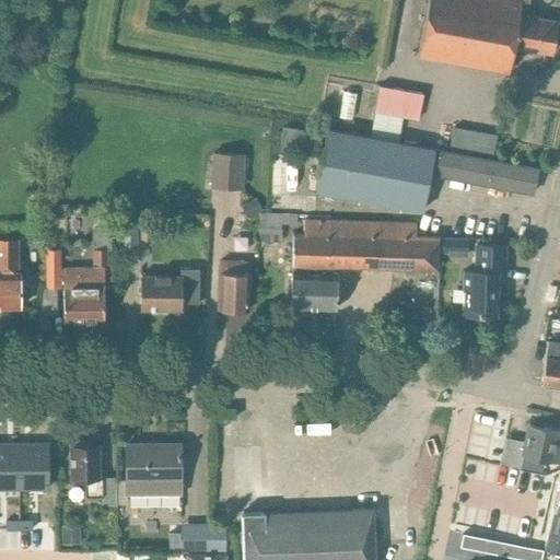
[(528,2),(528,0),(428,0),(418,55),(509,71),(513,46),(551,54),(558,21),(518,14),(522,0),(528,2)]
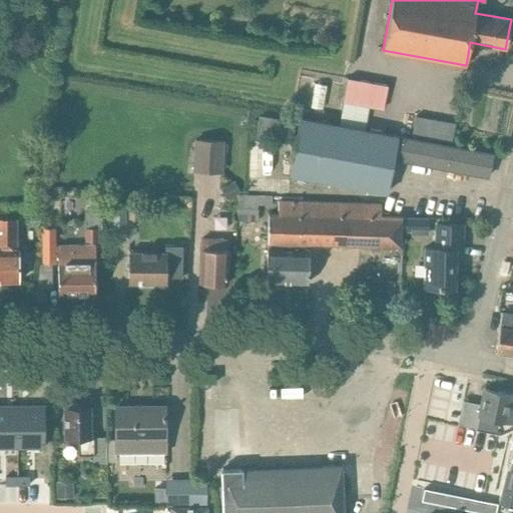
[(294,143),(288,174),(387,192),(393,158),(488,176),(492,154),(397,136),(364,130),(368,107),(382,109),(387,85),(347,78),(343,102),(337,125),(299,118),(298,122),(294,143)]
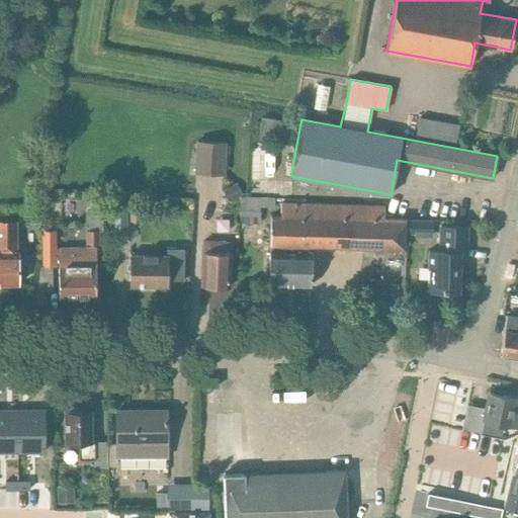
[(296,145),(300,123),(261,117),(258,139),(296,145)]
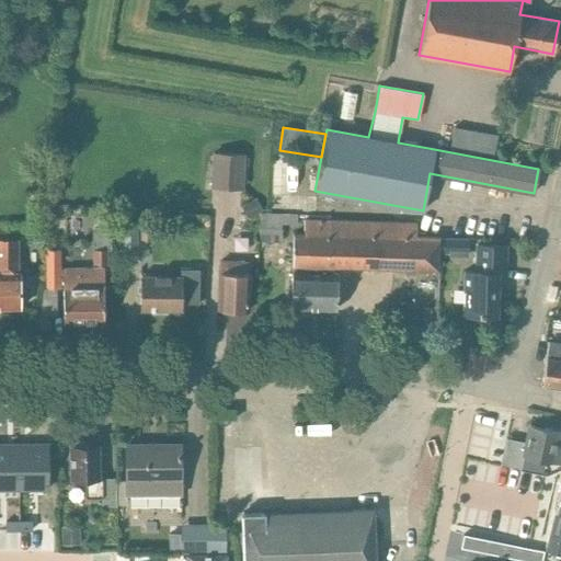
[(241,189),(242,156),(212,155),(210,187),(241,189)]
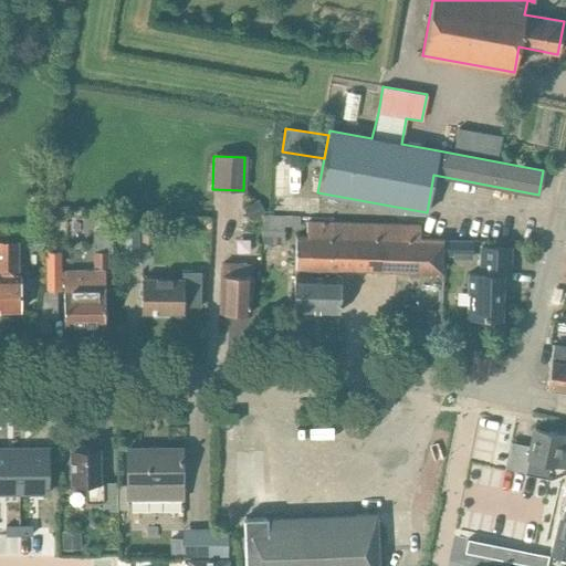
[(242,210),(250,221),(264,212),(257,200),(242,210)]
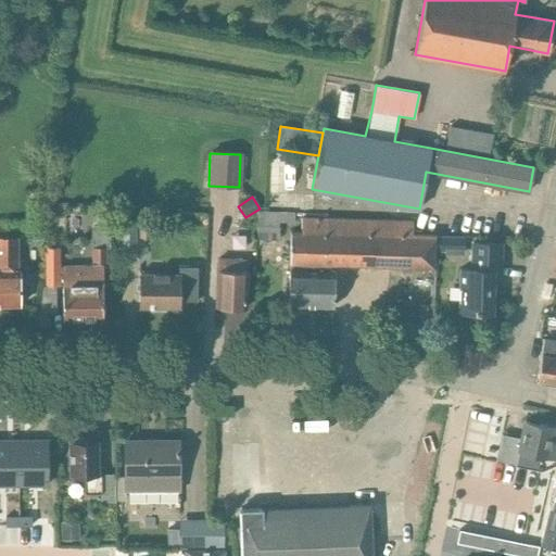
[(295,223),(297,212),(256,212),(255,226),(279,226),(279,222),(295,223)]
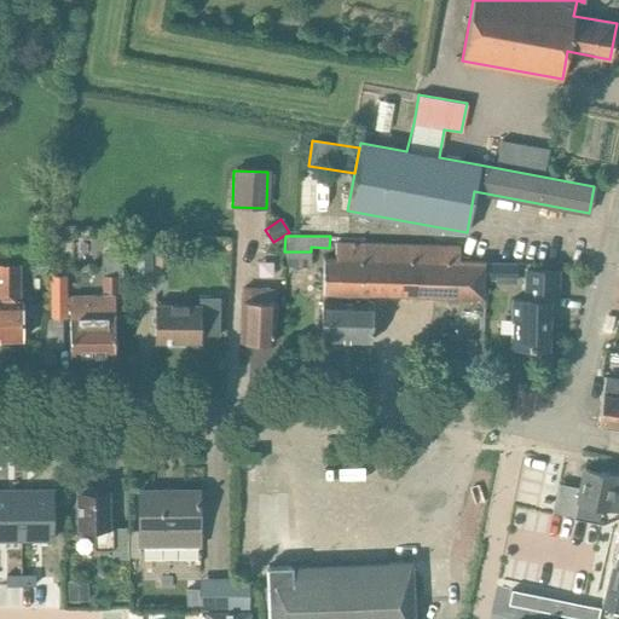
[(458,261),(460,247),(336,242),(335,258),(324,256),(323,291),(484,298),(484,281),(485,267),(485,264),(485,261),(458,261)]
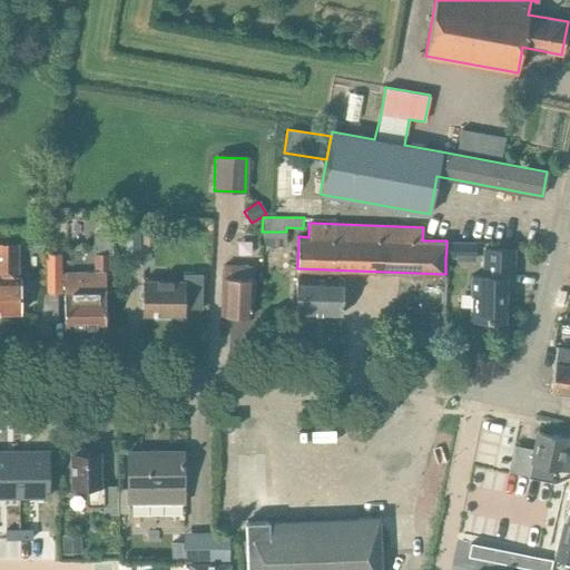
[(139,253),(139,225),(126,225),(126,253),(139,253)]
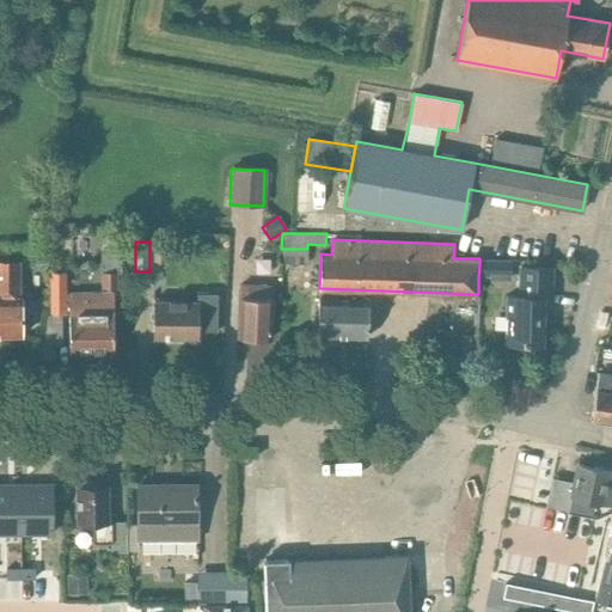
[(152,244),(152,262),(153,262),(166,262),(167,244),(154,244),(152,244)]
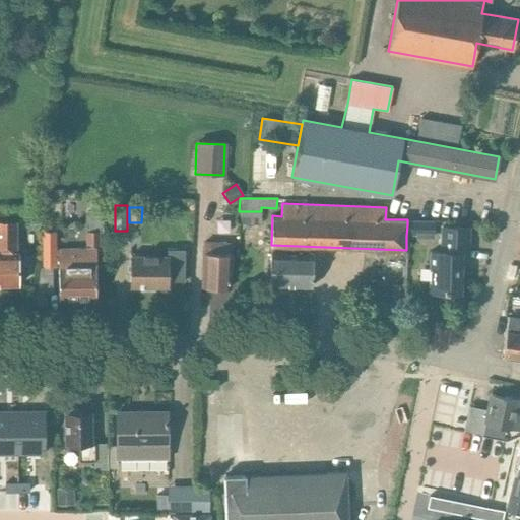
[(407,224),(406,236),(415,236),(415,224),(415,220),(407,219),(407,221),(407,224)]
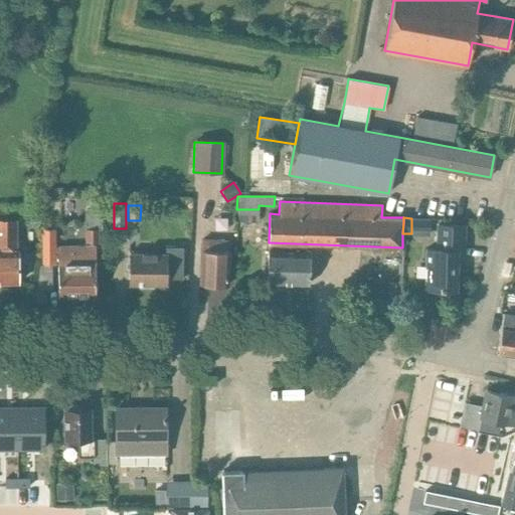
[(16,250),(16,219),(0,219),(0,283),(19,283),(18,250),(16,250)]
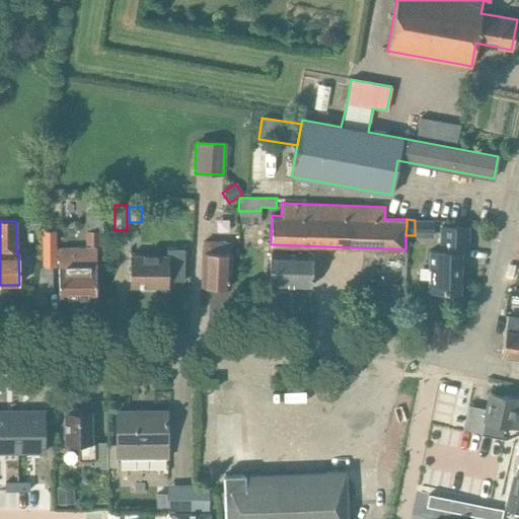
[(466,253),(466,228),(440,227),(439,252),(428,252),(427,292),(458,293),(460,253),(466,253)]
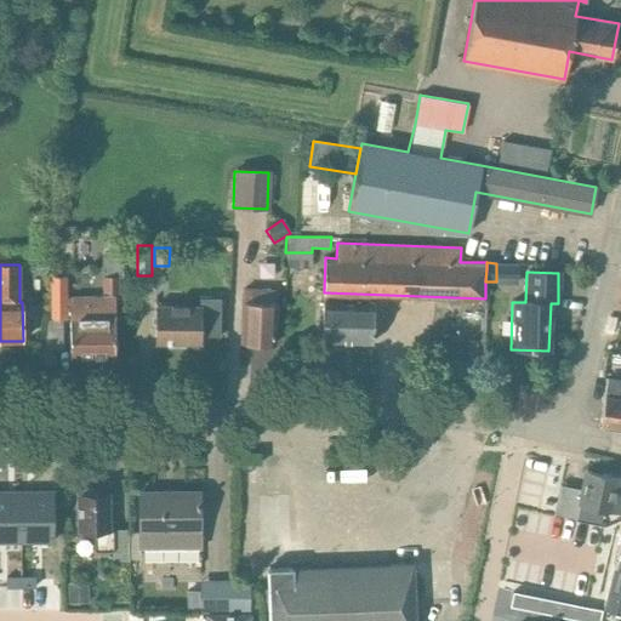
[(118,291),(118,277),(118,275),(102,277),(102,291),(118,291)]
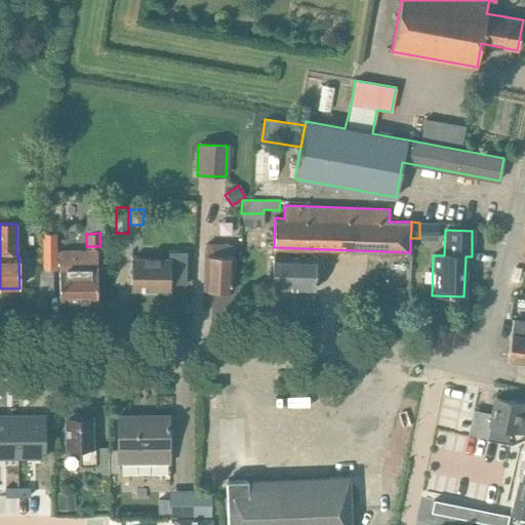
[(44,247),(43,248),(43,250),(44,268),(55,268),(59,268),(58,251),(55,251),(55,235),(45,235),(44,235),(44,246),(44,247)]
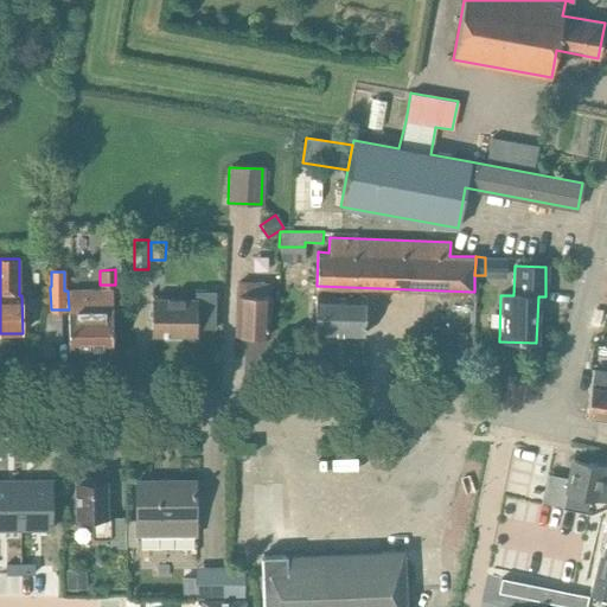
[(268,337),(270,283),(237,282),(237,294),(235,336),(268,337)]
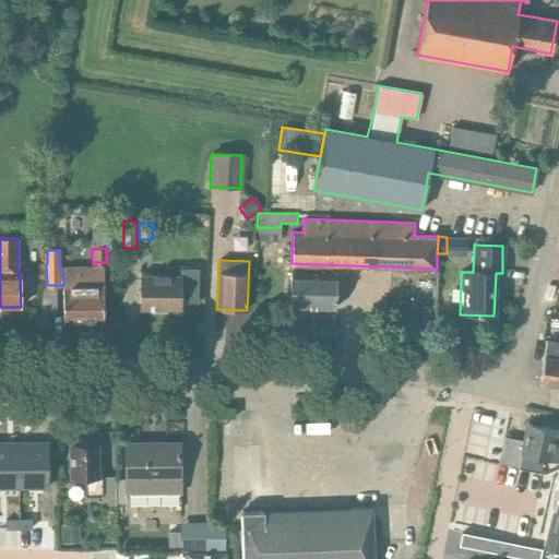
[(64,268),(62,268),(63,285),(63,322),(104,321),(104,285),(103,266),(64,266),(64,268)]
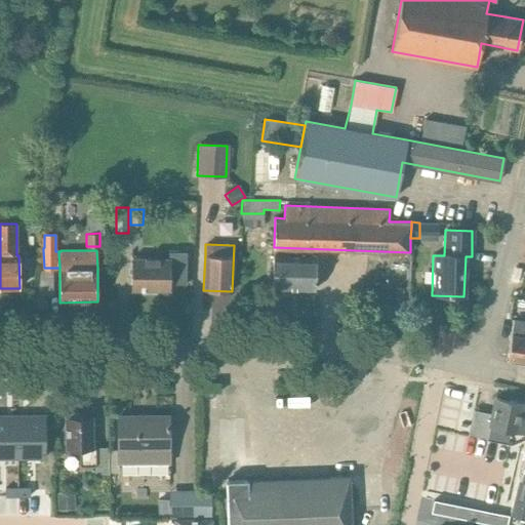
[(186,283),(186,252),(169,252),(169,258),(131,258),(131,290),(170,290),(170,283),(186,283)]
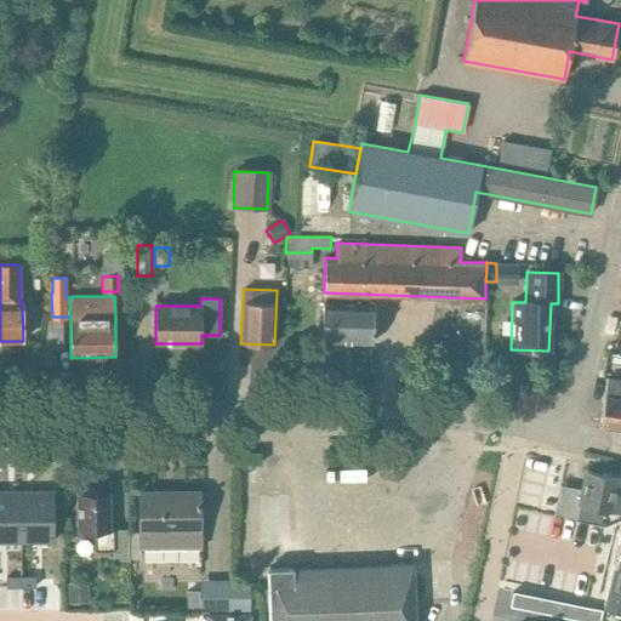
[(374,342),(375,302),(323,301),(322,341),(374,342)]
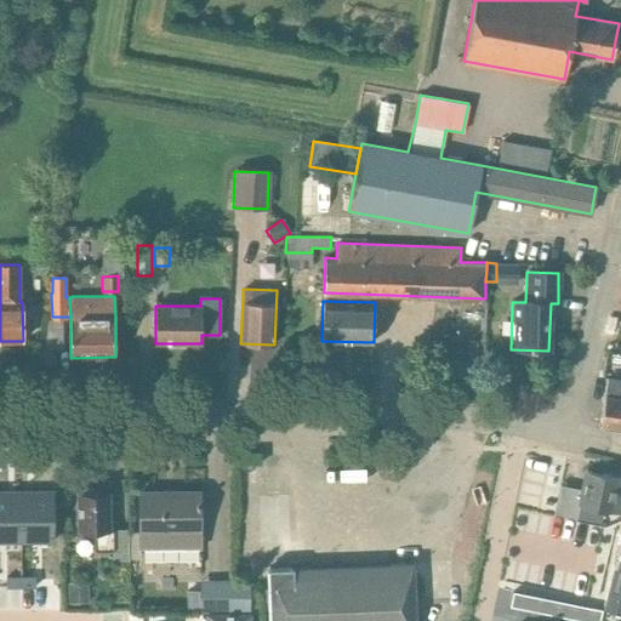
[(605,394),(599,425),(620,427),(620,380),(608,377),(608,380),(605,394)]
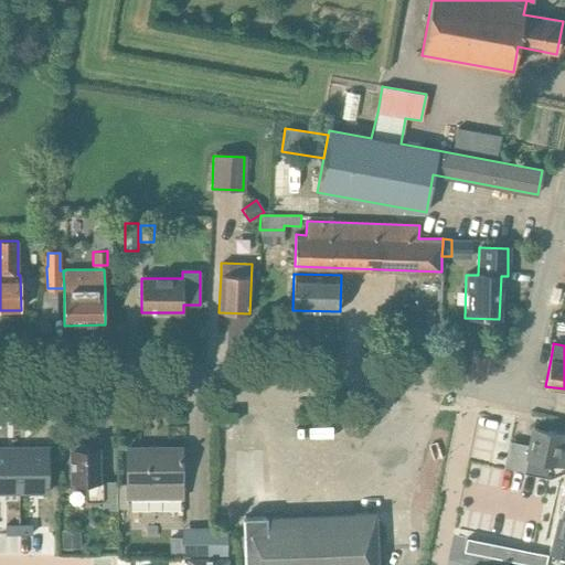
[(564,446),(562,446),(564,434),(532,427),(529,445),(510,440),(504,468),(525,472),(528,460),(564,468),(564,446)]
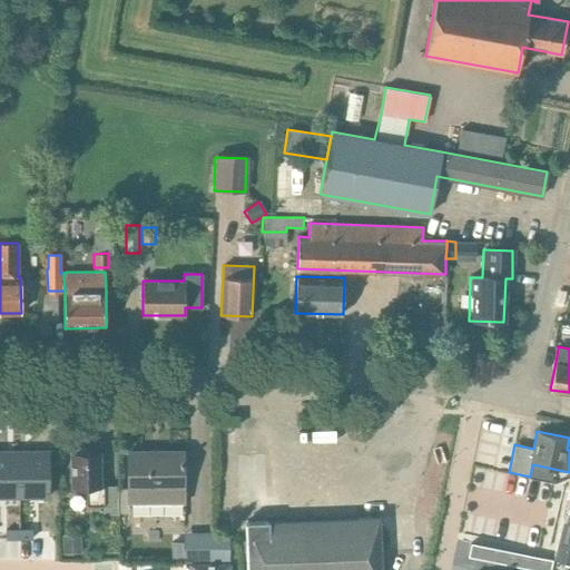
[(100,451),(71,452),(72,488),(86,488),(87,505),(104,505),(104,514),(118,514),(117,489),(117,487),(102,487),(101,487),(100,451)]
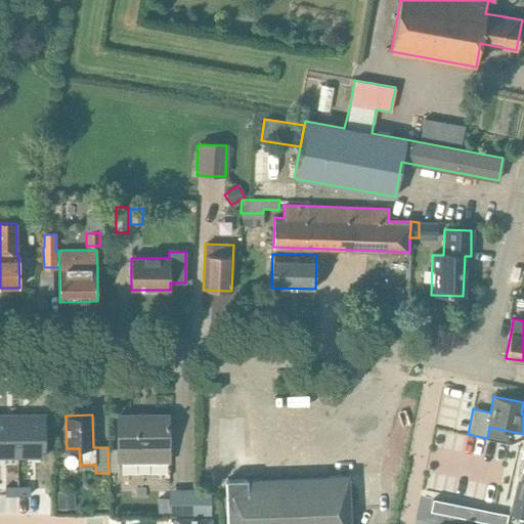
[(169,415),(118,415),(118,449),(118,452),(119,463),(169,463),(169,451),(169,415)]
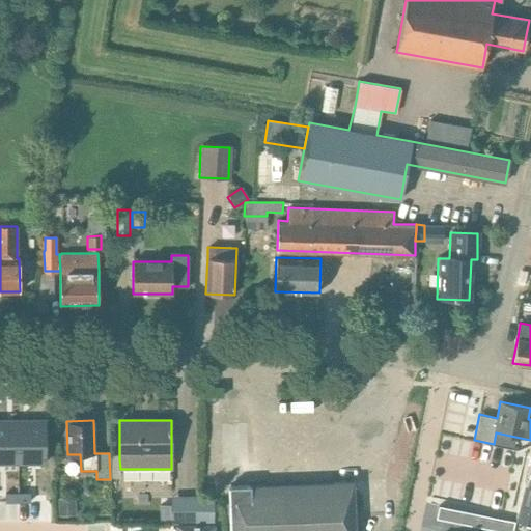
[(18,422),(0,422),(0,464),(17,464),(18,422)]
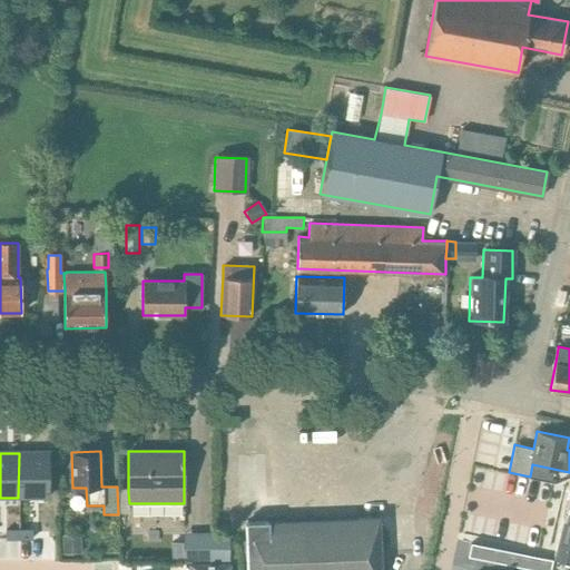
[(49,453),(19,453),(18,498),(49,498),(49,453)]
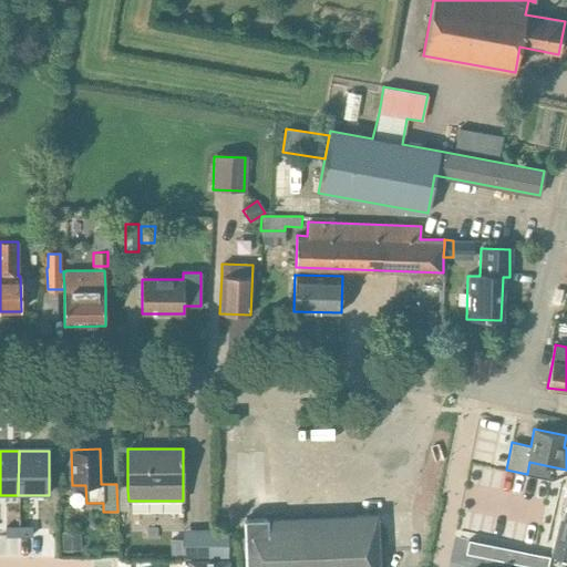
[(566,486),(566,487),(549,554),(555,555),(566,557),(566,486)]
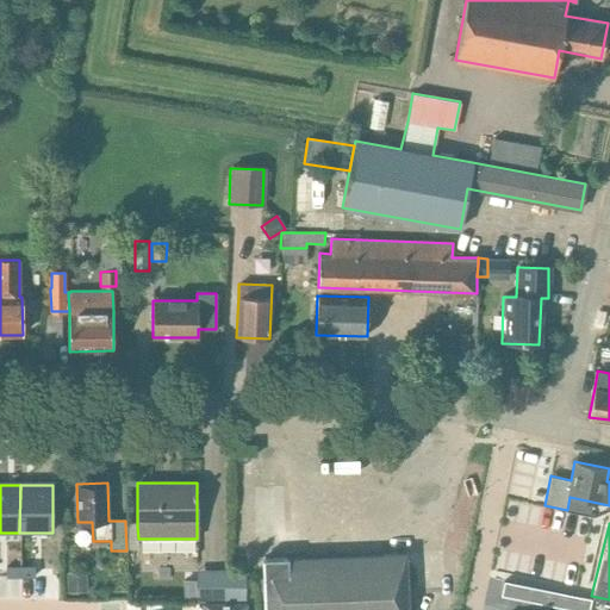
[(408,609),(405,553),(335,556),(336,609),(408,609)]
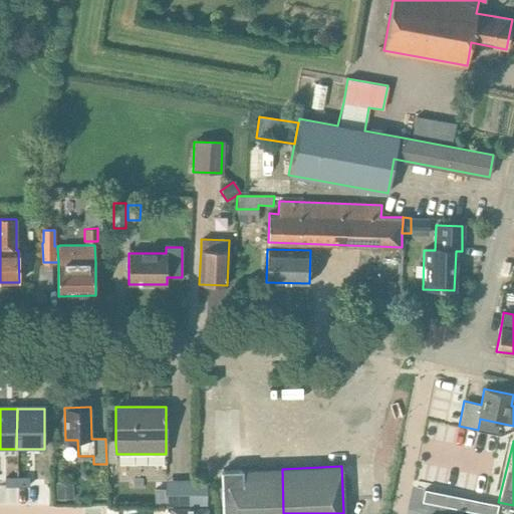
[(283,513),(282,469),(222,471),(223,513),(283,513)]
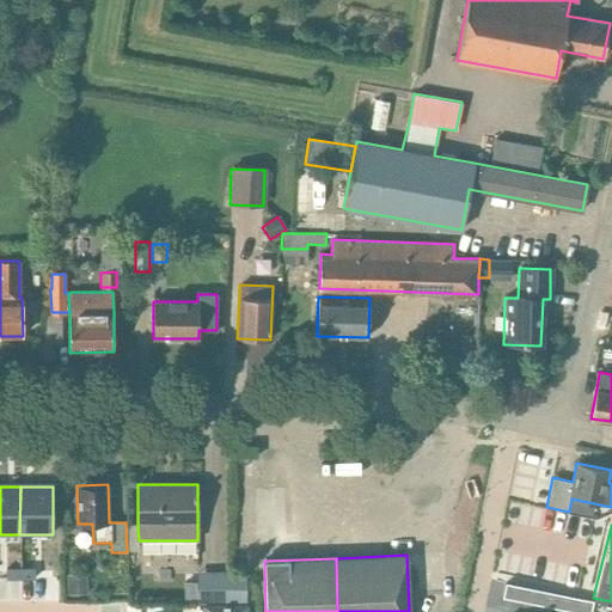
[(19,570),(5,570),(5,580),(19,580),(19,570)]
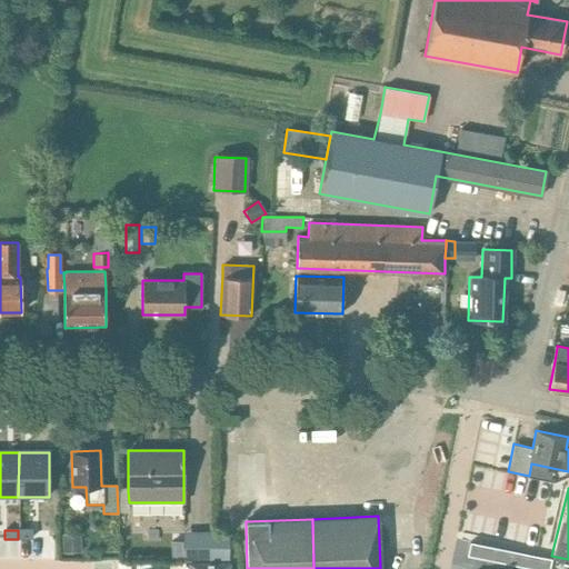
[(32,530),(18,530),(18,539),(32,540),(32,530)]
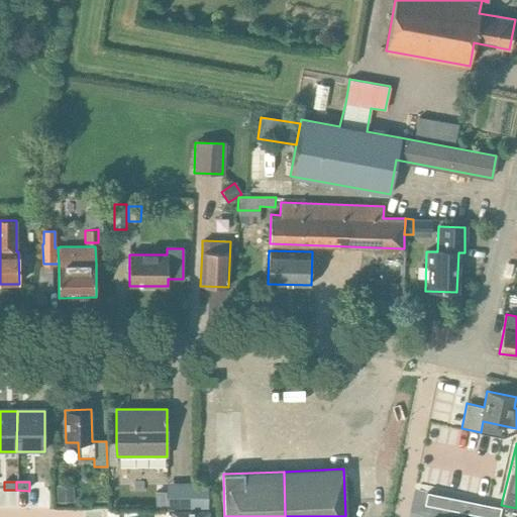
[(208,484),(166,483),(166,510),(207,511),(208,484)]
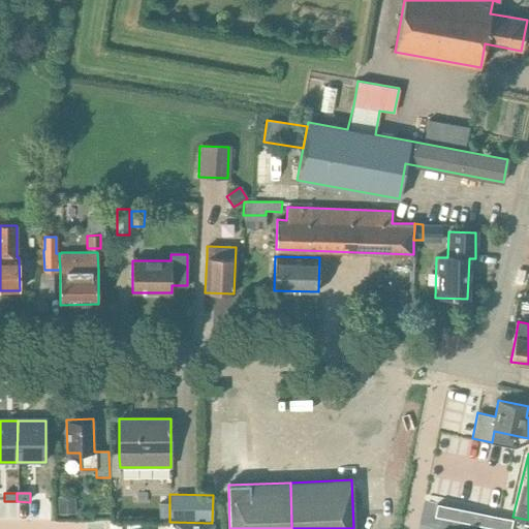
[(74,496),(57,497),(58,514),(75,514),(74,496)]
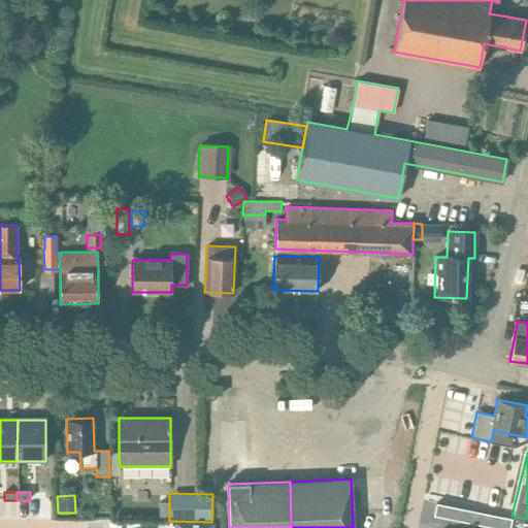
[(435,502),(432,515),(449,518),(475,524),(496,527),(508,527),(510,519),(435,502)]
